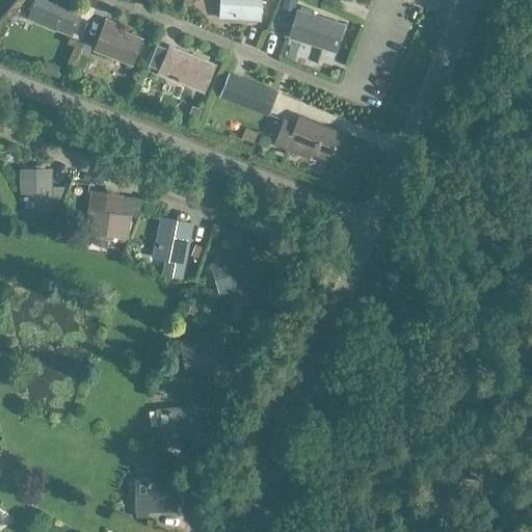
[(57,0),(35,0),(29,16),(72,33),(81,9),(57,0)]
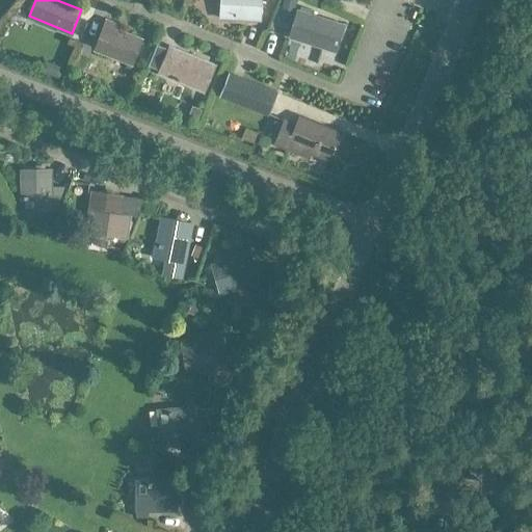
[(221,0),(221,15),(262,17),(263,0),(221,0)]
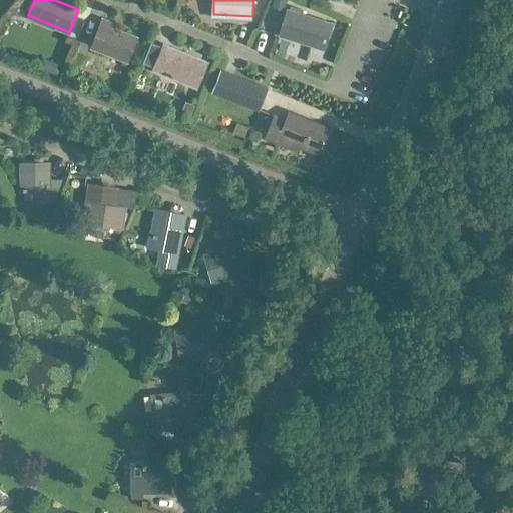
[(288,1),(285,0),(275,0),(273,8),(285,11),(288,1)]
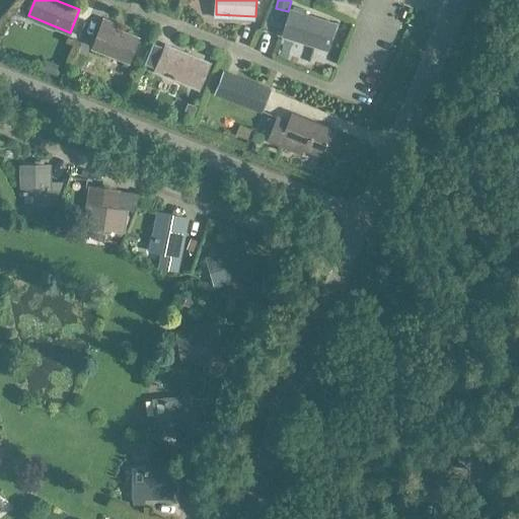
[(291,8),(286,21),(300,26),(295,40),(322,49),(326,35),(332,38),(338,23),(291,8)]
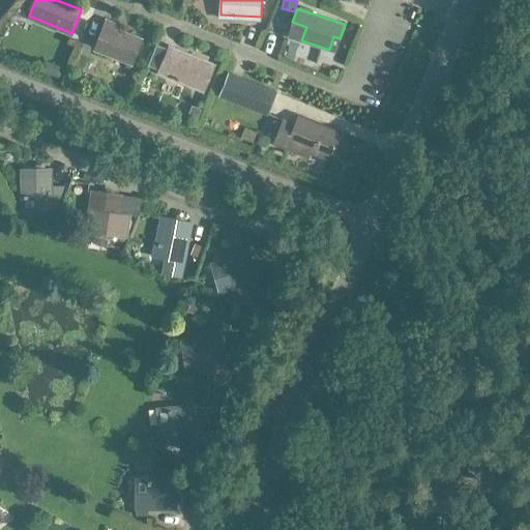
[(106,20),(94,49),(131,63),(141,38),(117,29),(118,25),(106,20)]
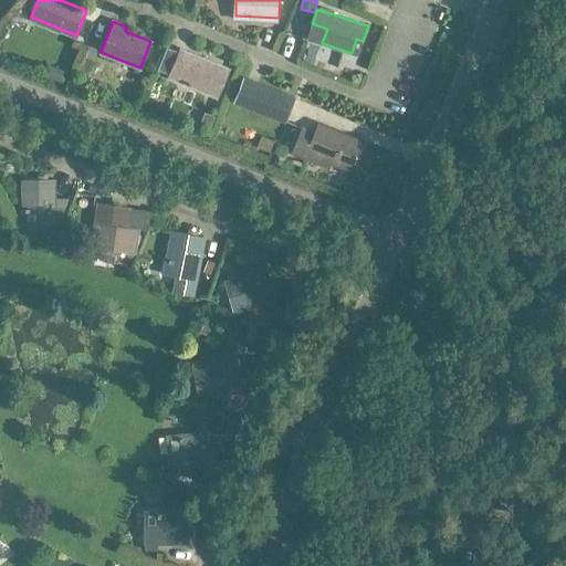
[(80,58),(86,44),(41,23),(34,37),(80,58)]
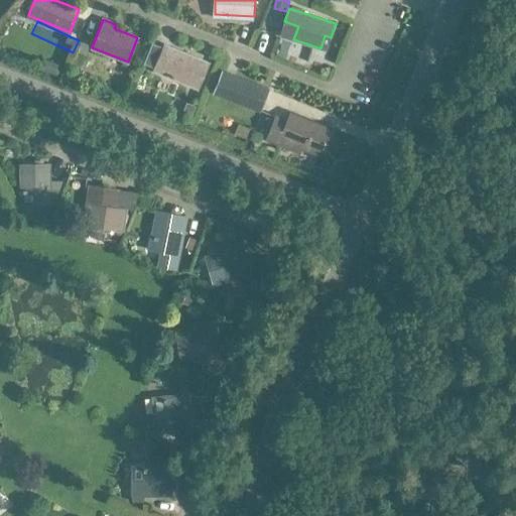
[(89,45),(80,42),(76,52),(86,55),(89,45)]
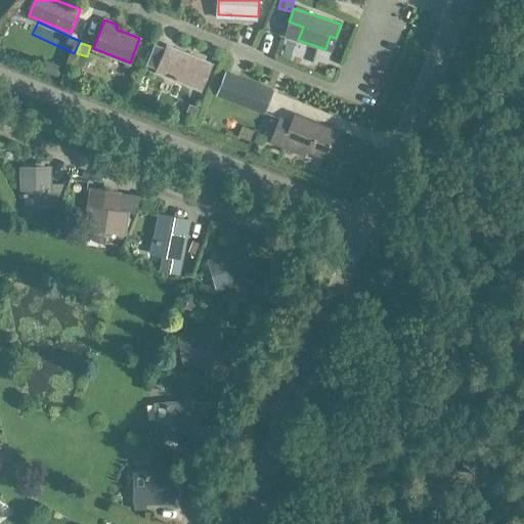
[(156,47),(146,68),(201,90),(212,63),(167,45),(165,50),(156,47)]
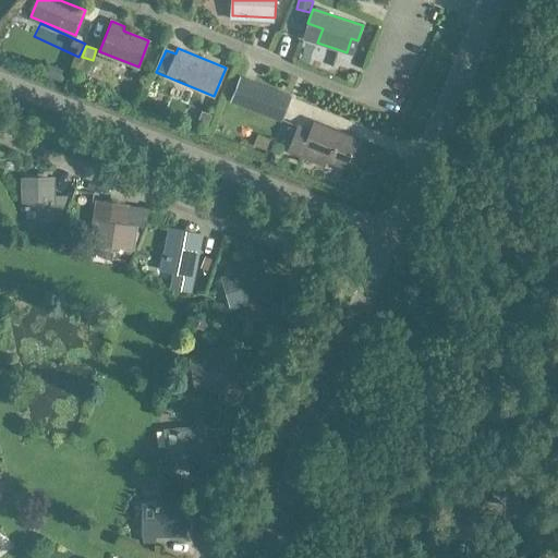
[(269,69),(281,72),(287,53),(275,50),(269,69)]
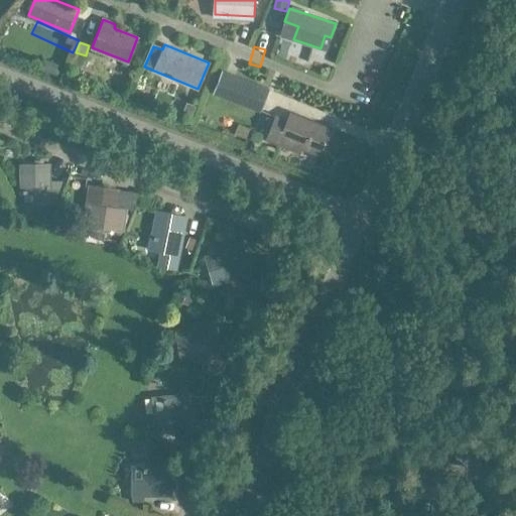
[(222,71),(213,94),(259,113),(268,89),(222,71)]
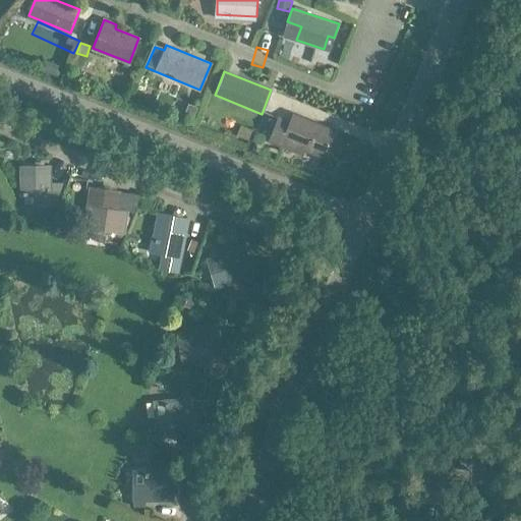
[(193,119),(196,108),(187,104),(184,116),(193,119)]
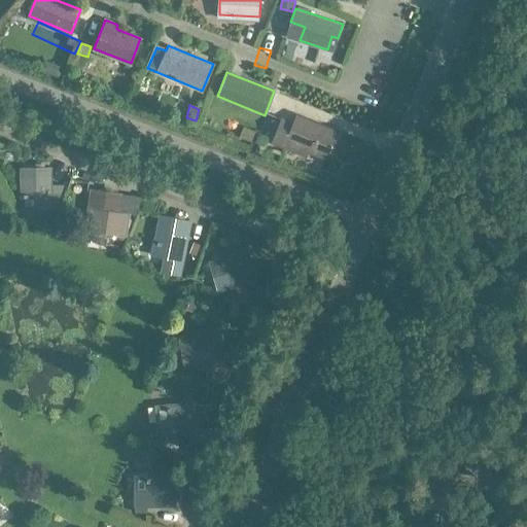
[(283,120),(273,144),(308,159),(310,153),(328,162),(340,133),(297,114),(293,123),(286,119),(285,121),(283,120)]
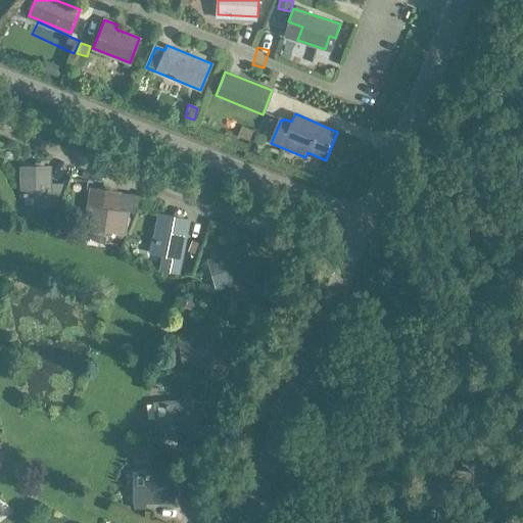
[(253,131),(241,127),(238,136),(250,142),(253,131)]
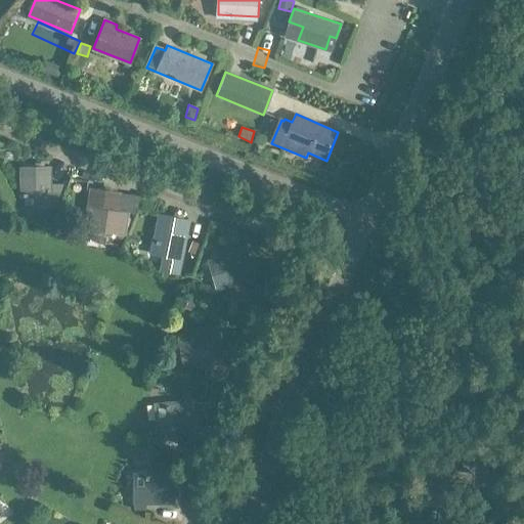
[(24,197),(37,197),(37,209),(41,209),(41,210),(48,210),(48,209),(49,208),(49,183),(49,167),(45,167),(45,165),(35,165),(35,167),(23,168),(23,179),(22,179),(22,189),(24,189),(24,197)]
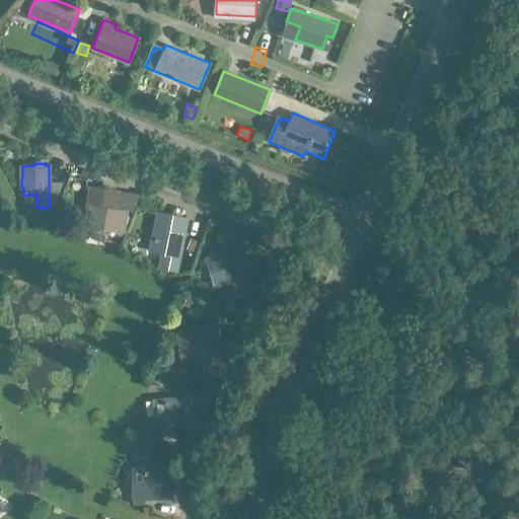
[(89,210),(88,215),(100,217),(99,229),(102,229),(102,230),(109,231),(110,230),(114,231),(125,232),(128,211),(116,210),(119,191),(113,190),(114,189),(104,188),(104,189),(92,188),(90,200),(89,200),(88,209),(89,210)]
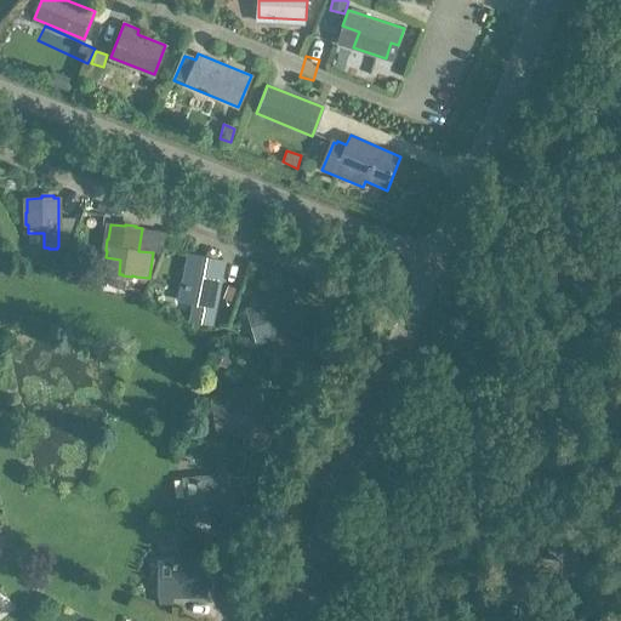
[(188,266),(186,278),(188,278),(186,286),(201,290),(194,325),(204,328),(210,325),(214,308),(223,260),(218,258),(220,256),(206,254),(205,256),(193,254),(191,267),(188,266)]
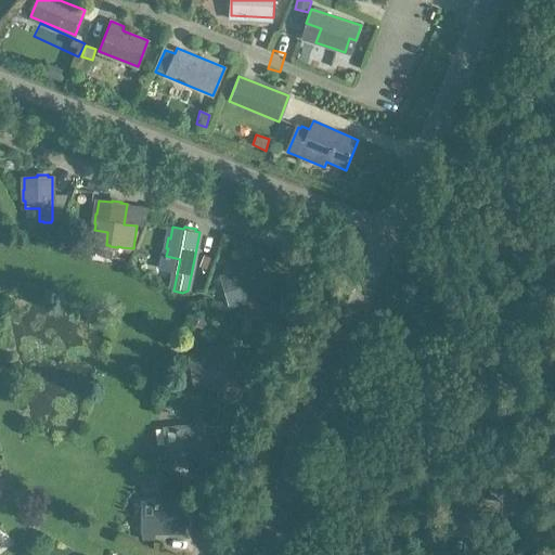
[(208,270),(213,259),(204,255),(199,267),(208,270)]
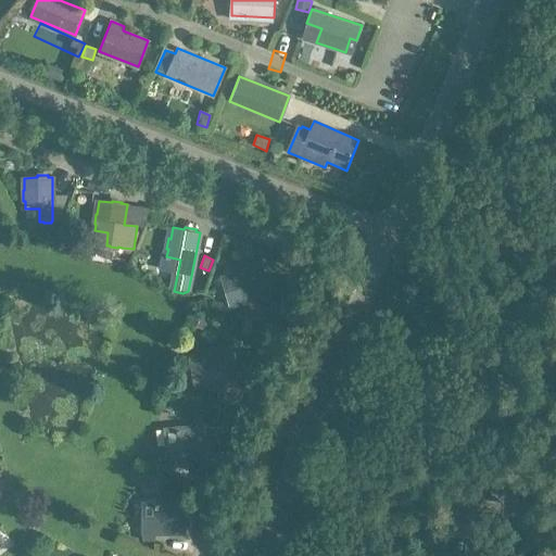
[(449,258),(446,265),(454,268),(456,262),(449,258)]
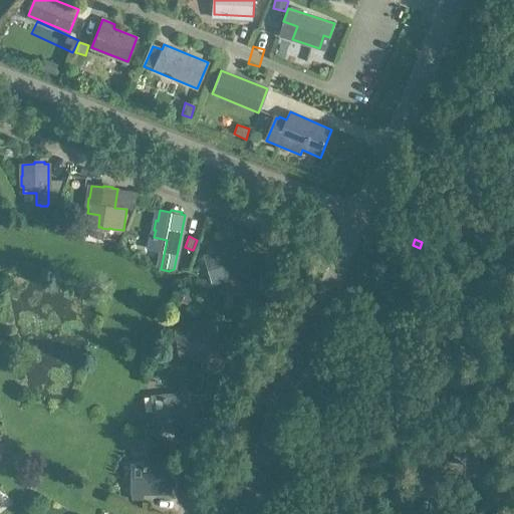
[(210,273),(208,273),(211,281),(212,281),(213,282),(250,271),(250,270),(254,269),(251,260),(247,261),(243,246),(230,250),(230,249),(221,251),(222,253),(216,255),(219,266),(209,270),(210,273)]
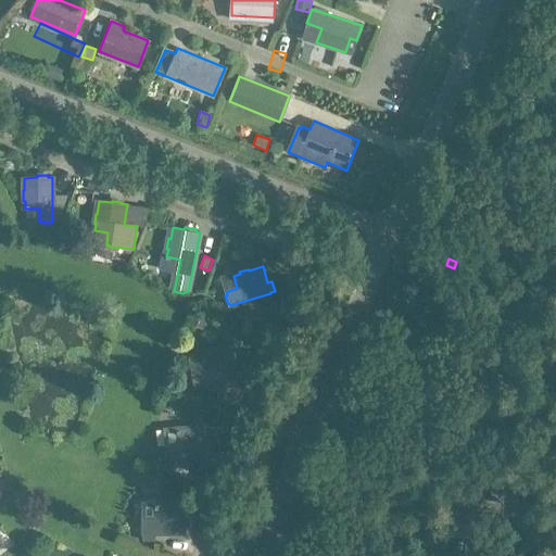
[(213,324),(196,316),(191,326),(209,333),(213,324)]
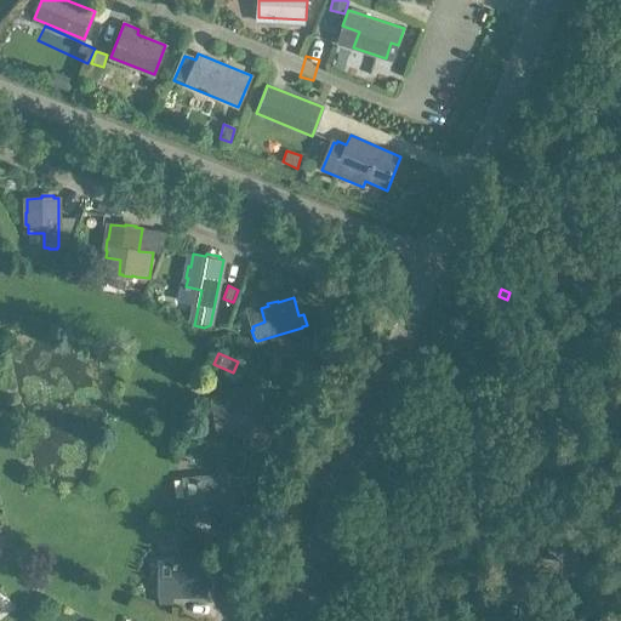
[(216,419),(214,420),(215,429),(217,429),(218,432),(265,423),(265,420),(269,420),(267,409),(263,410),(260,392),(245,394),(245,393),(234,396),(234,397),(226,399),(228,412),(215,415),(216,419)]
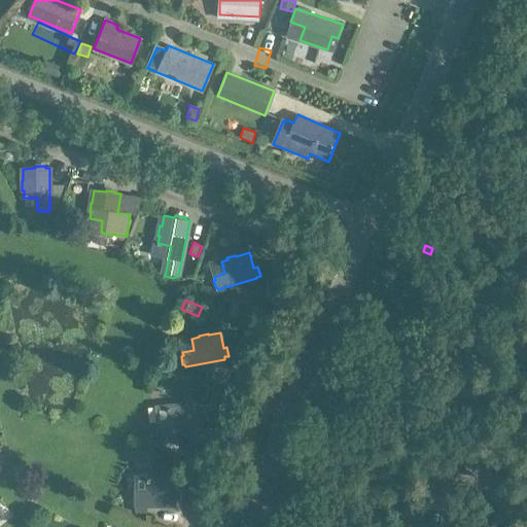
[(157,425),(156,425),(157,433),(159,432),(159,435),(160,435),(161,446),(178,444),(178,433),(199,431),(199,428),(203,428),(203,419),(198,419),(197,405),(182,406),(182,405),(172,406),(172,407),(167,408),(168,421),(157,422),(157,425)]
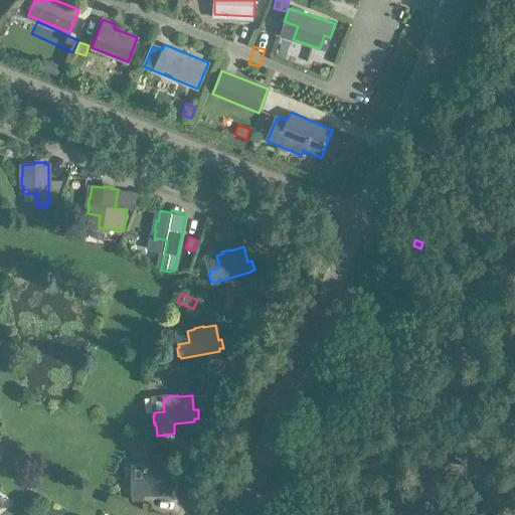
[(132,484),(131,484),(131,491),(132,491),(132,502),(144,502),(144,494),(172,494),(172,486),(176,486),(176,477),(172,477),(172,467),(160,467),(160,466),(151,466),(151,468),(145,468),(145,480),(132,480),(132,484)]
